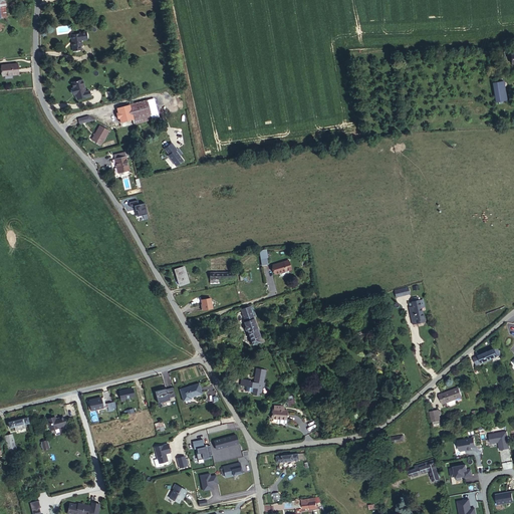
[(80,44),(81,44),(80,39),(80,37),(79,32),(75,33),(74,32),(71,32),(70,35),(70,38),(71,39),(73,47),(72,47),(72,51),(81,49),(80,44)]
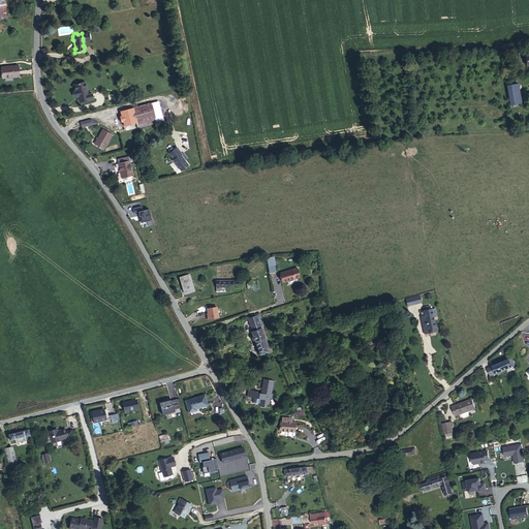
[(19,76),(18,65),(1,67),(2,78),(19,76)]
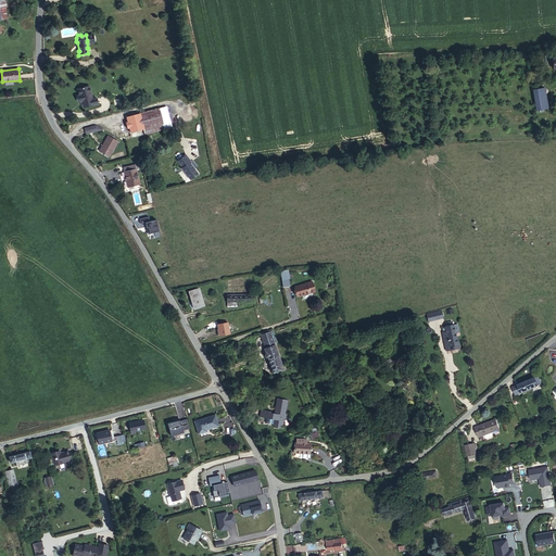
[(97,98),(93,99),(90,86),(76,89),(79,103),(80,103),(83,110),(99,105),(97,98)]
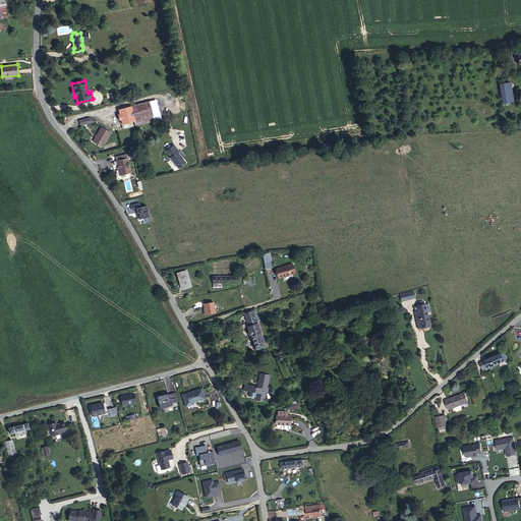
[(510,82),(500,84),(503,103),(513,102),(510,82)]
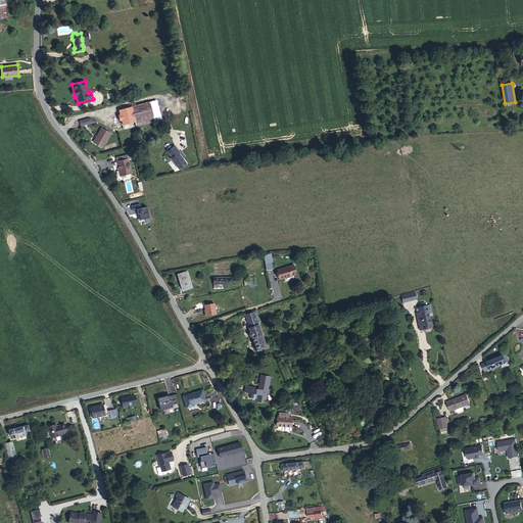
[(149,102),(133,106),(137,127),(154,123),(152,117),(153,117),(153,116),(150,103),(149,102)]
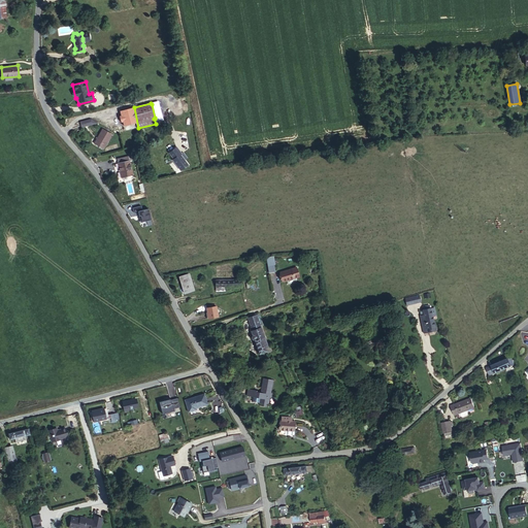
[(158,103),(152,104),(155,118),(161,116),(158,103)]
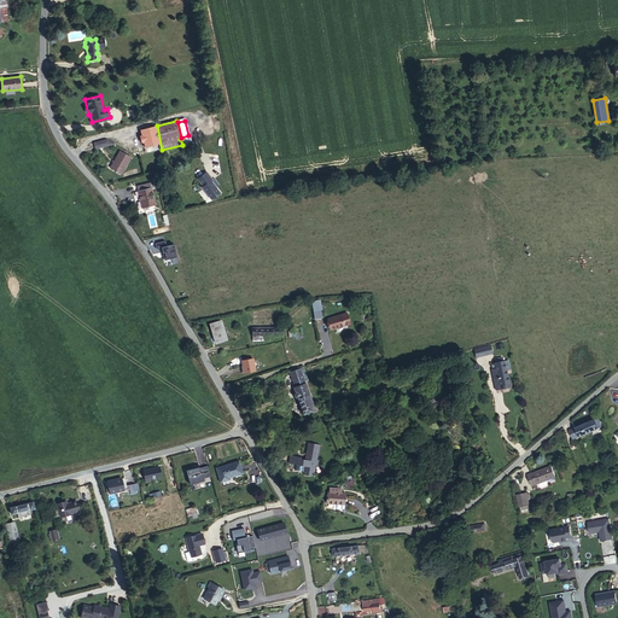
[(157,126),(140,129),(143,135),(140,135),(141,143),(144,143),(145,147),(146,147),(147,153),(162,150),(157,126)]
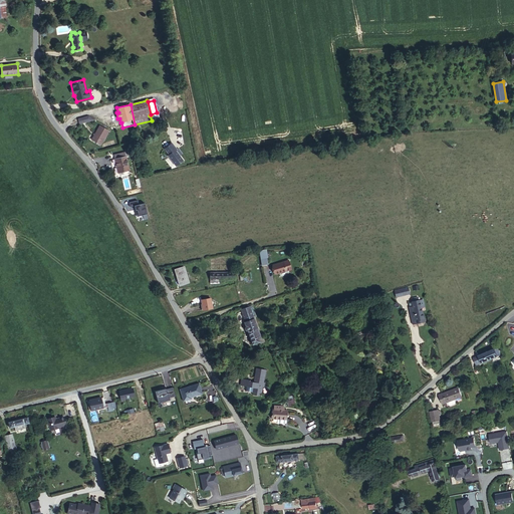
[(77,118),(79,124),(93,120),(92,114),(77,118)]
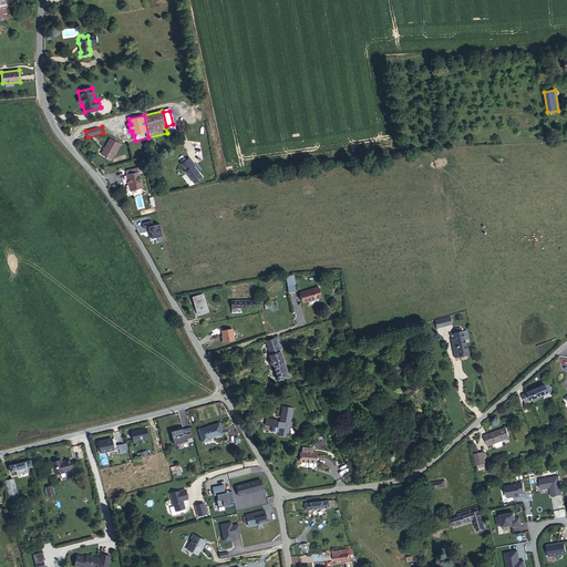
[(105,151),(103,155),(111,160),(120,144),(111,138),(104,150),(105,151)]
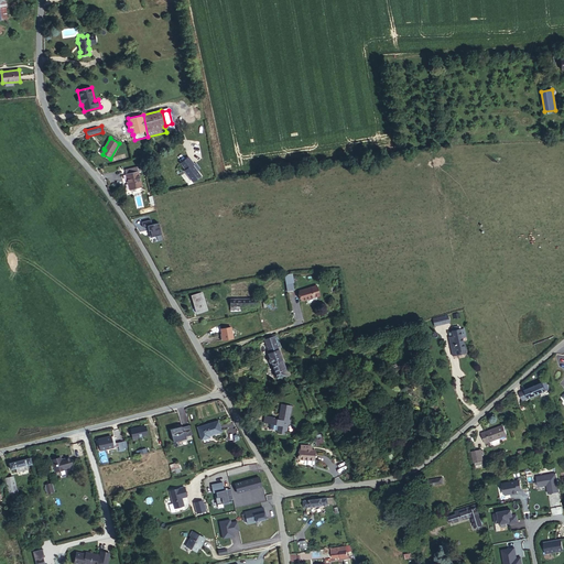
[(193,184),(203,177),(187,156),(180,163),(185,171),(184,172),(193,184)]
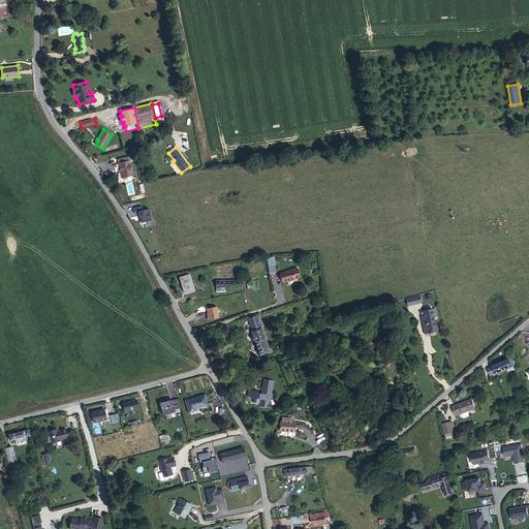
[(133,175),(129,161),(118,163),(122,178),(133,175)]
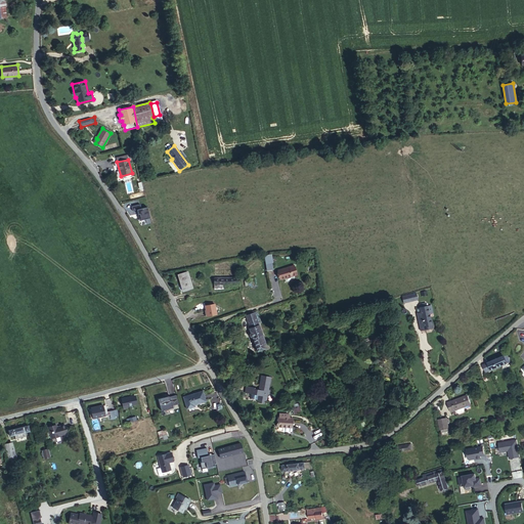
[(137,212),(139,221),(149,219),(147,207),(141,208),(140,205),(131,207),(132,213),(137,212)]
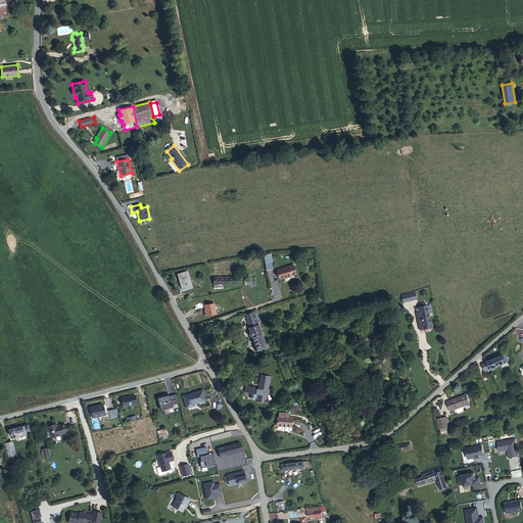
[(281,279),(291,275),(289,266),(278,270),(281,279)]
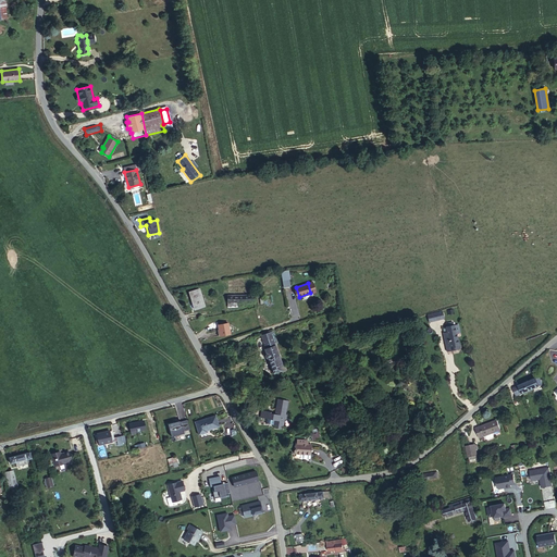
[(195,309),(205,306),(199,288),(189,292),(195,309)]
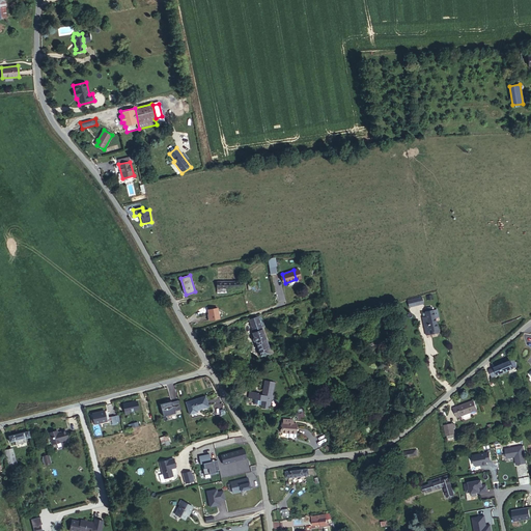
[(243,288),(243,281),(231,281),(217,281),(217,292),(225,292),(225,288),(242,288),(243,288)]
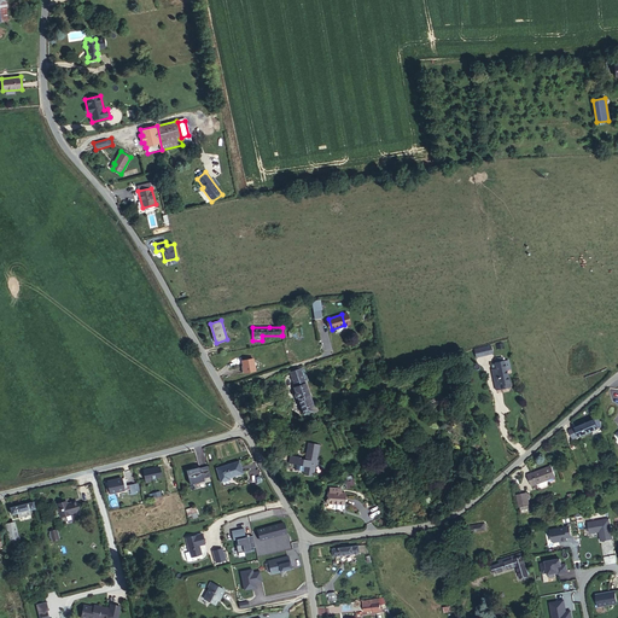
[(508,384),(507,374),(503,361),(502,357),(495,359),(495,362),(496,368),(493,369),(496,390),(501,389),(500,385),(508,384)]
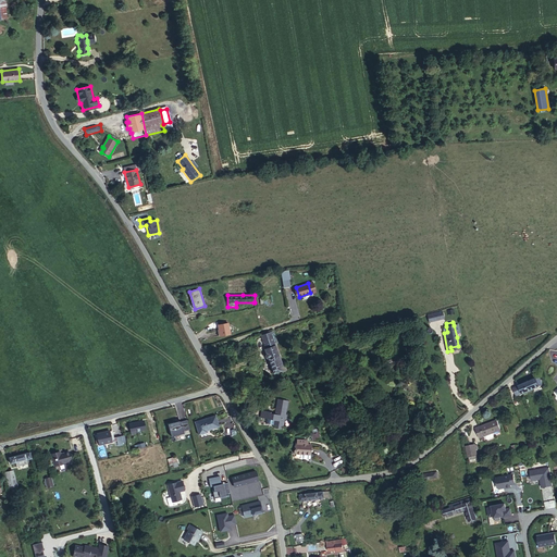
[(230,334),(229,323),(218,325),(220,336),(230,334)]
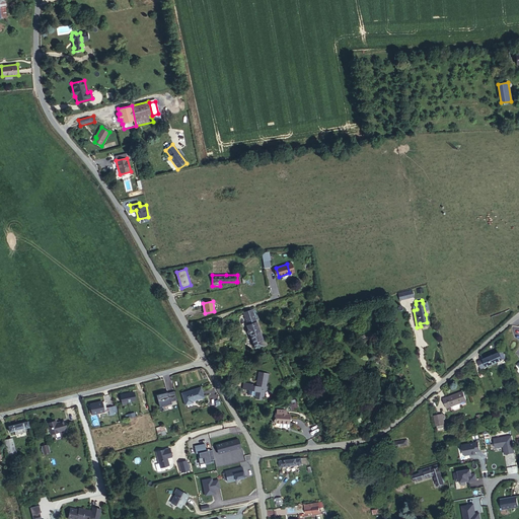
[(248,324),(256,321),(253,314),(245,317),(248,324)]
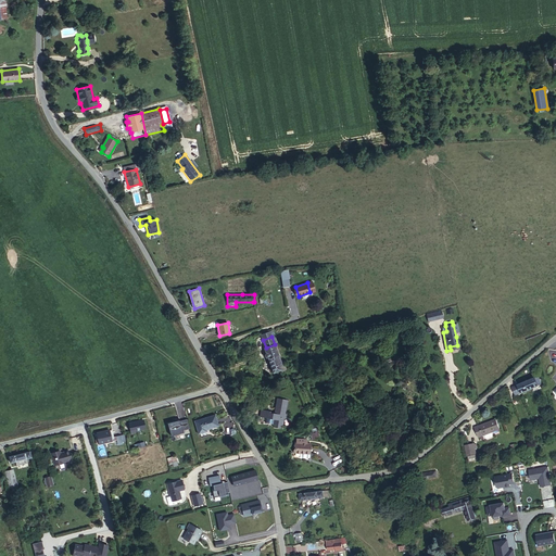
[(457,337),(456,337),(457,345),(450,346),(451,350),(459,348),(457,337)]
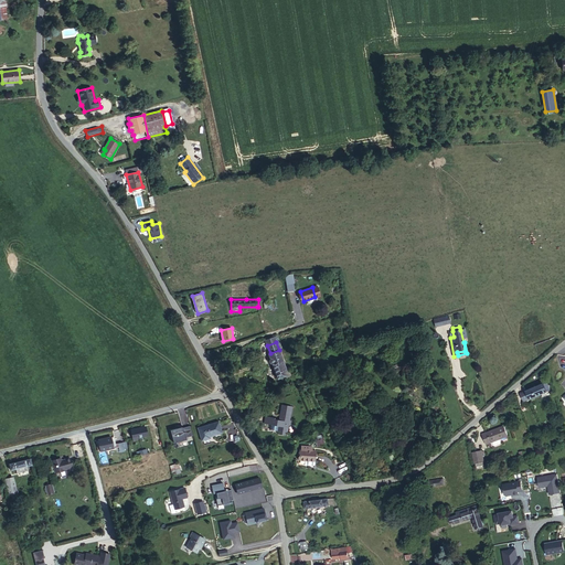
[(277,379),(285,376),(286,376),(285,372),(287,371),(279,350),(270,353),(268,354),(270,359),(270,360),(269,361),(270,362),(272,363),(277,379)]
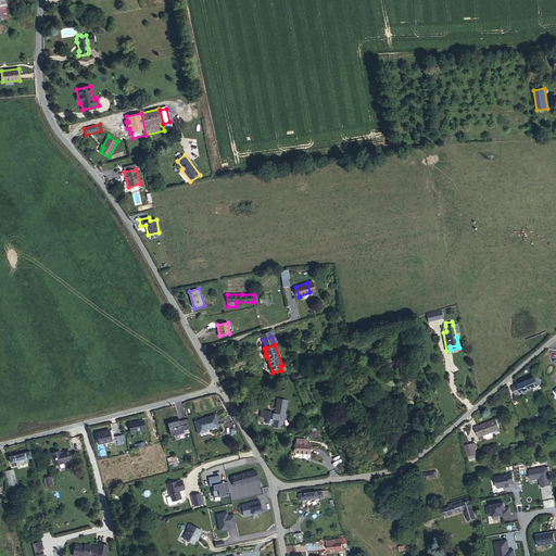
[(541,383),(538,376),(512,387),(516,394),(541,383)]
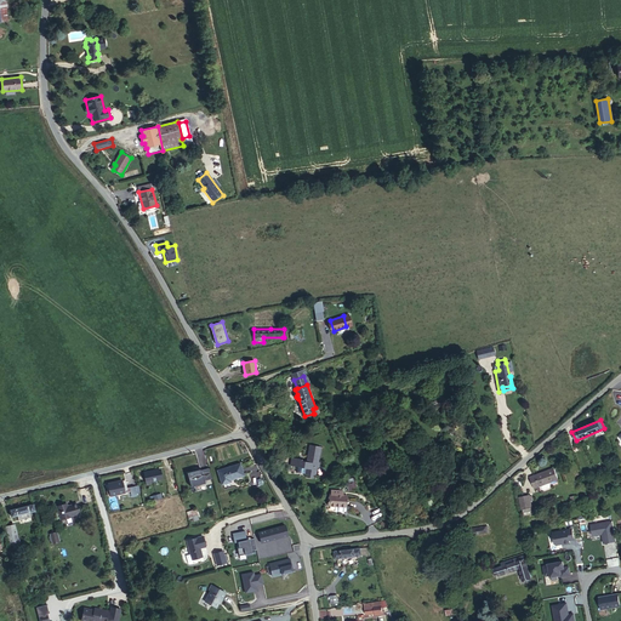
[(307,461),(306,468),(305,474),(306,474),(306,477),(313,478),(313,476),(315,476),(320,446),(309,445),(307,461)]
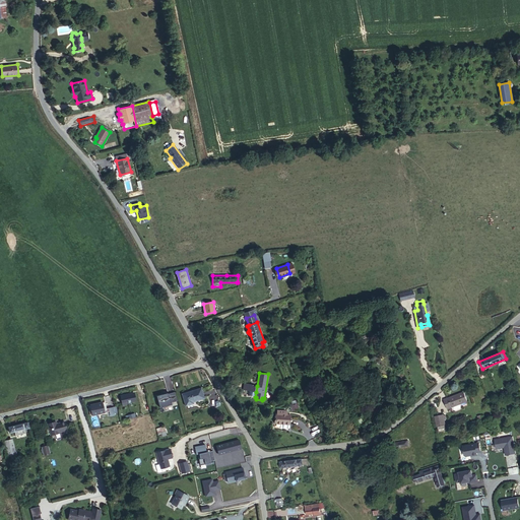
[(256,392),(252,392),(253,386),(253,385),(244,383),(243,390),(249,391),(248,395),(255,397),(256,392)]
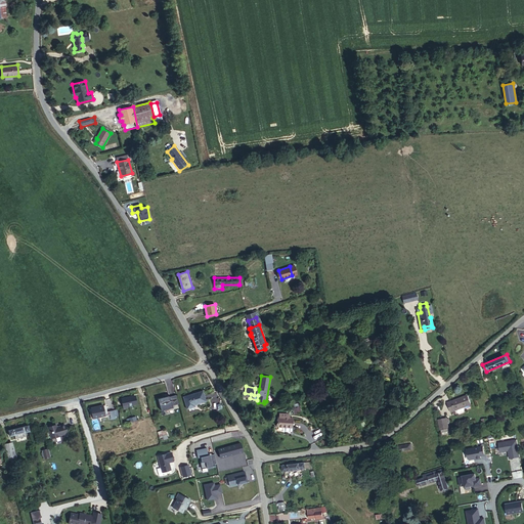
[(206,401),(203,391),(183,397),(187,408),(194,406),(194,405),(206,401)]
